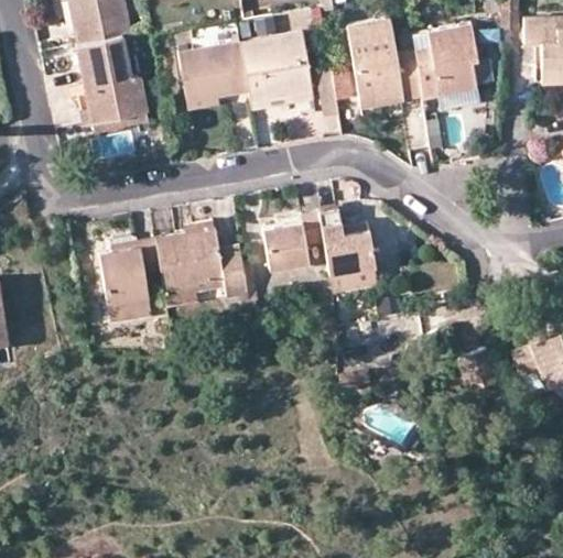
[(77,0),(71,0),(76,24),(82,22),(77,0)]
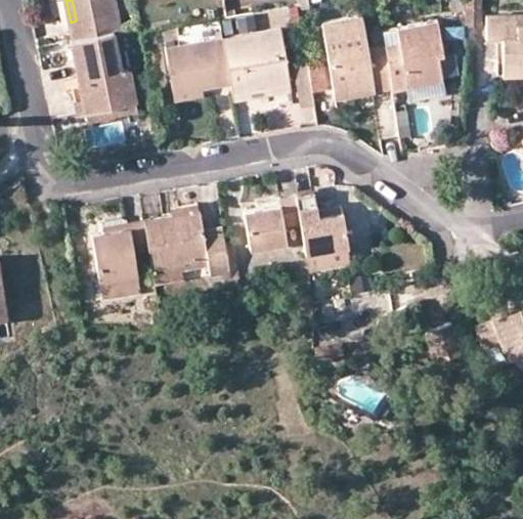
[(72,0),(76,20),(71,23),(74,41),(114,34),(123,33),(117,0),(72,0)]
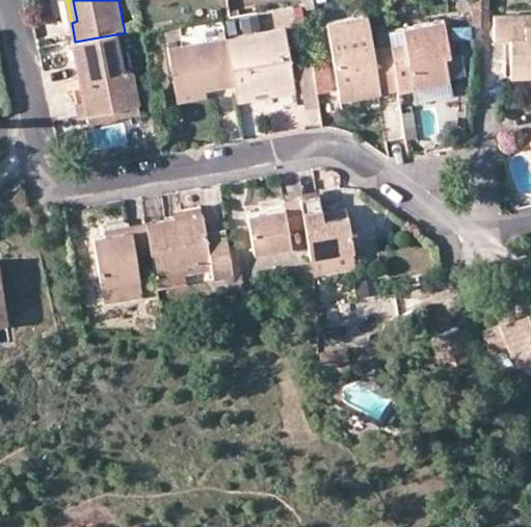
[(510,42),(511,66),(530,64),(530,17),(495,18),(495,42),(510,42)]
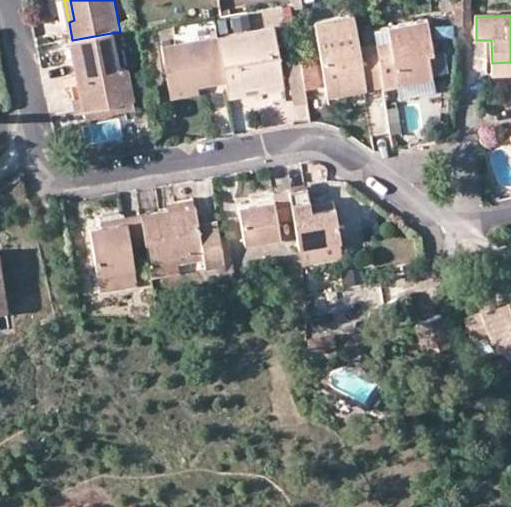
[(354,17),(315,24),(327,92),(365,85),(366,92),(383,89),(376,47),(360,50),(354,17)]
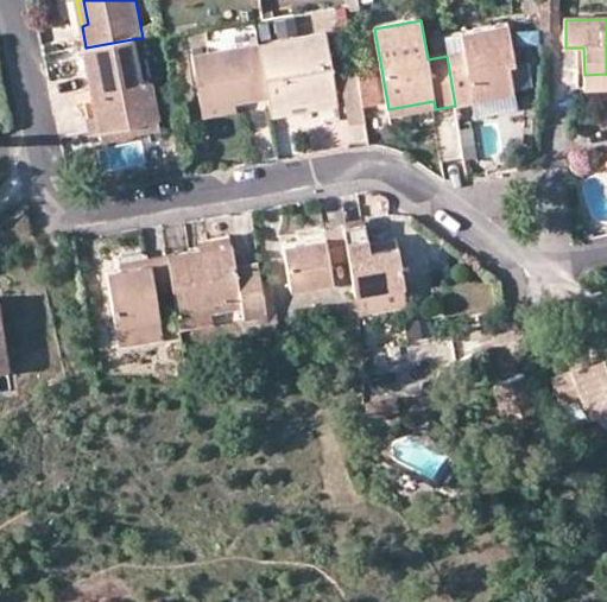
[(259,49),(272,46),(269,26),(257,27),(259,49)]
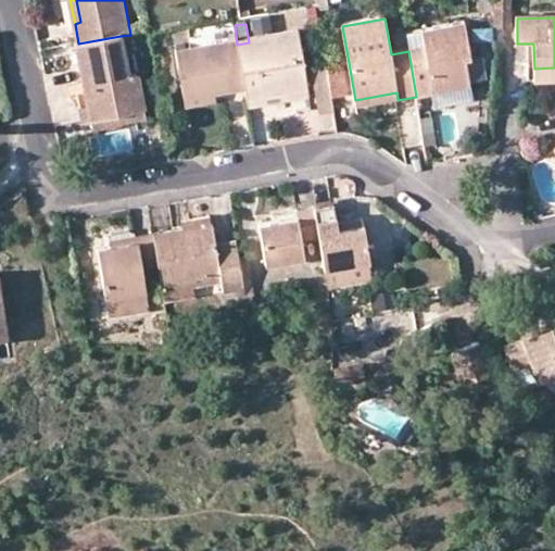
[(470,58),(465,24),(421,30),(406,34),(417,99),(434,96),(433,94),(469,87),(466,59),(470,58)]
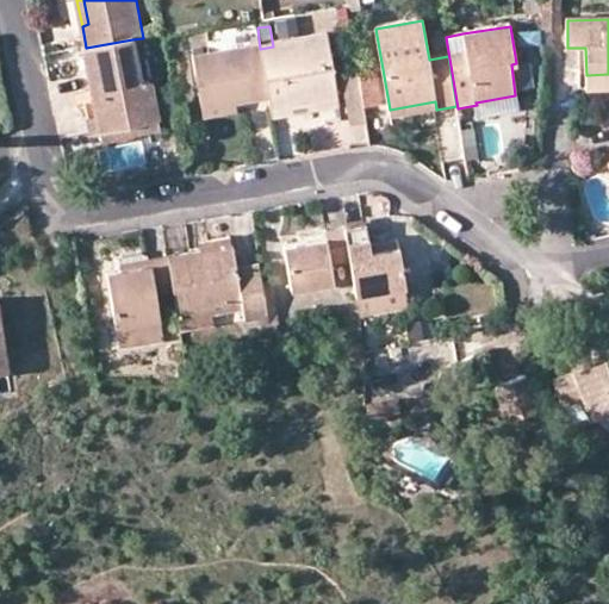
[(273,47),(260,49),(269,99),(272,111),(337,100),(328,36),(273,47)]
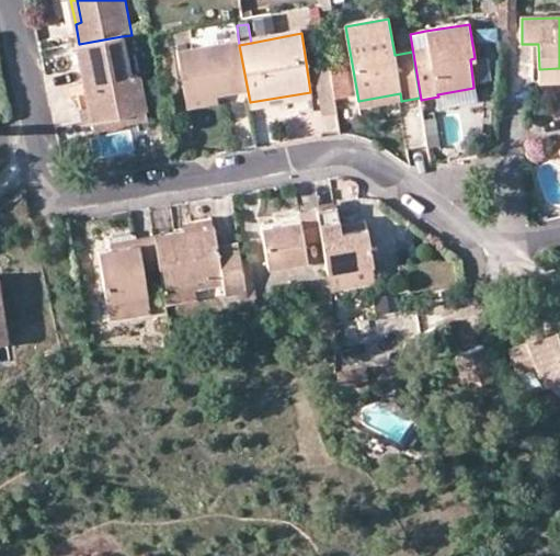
[(79,44),(78,45),(89,103),(92,120),(144,110),(137,77),(129,79),(122,36),(79,44)]
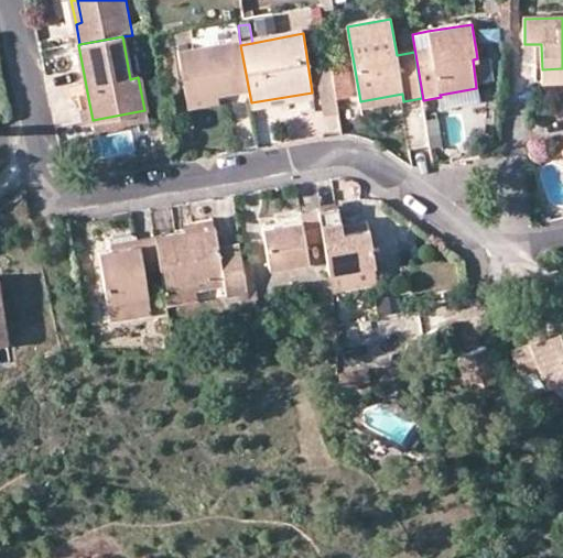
[(240,45),(179,55),(186,102),(217,97),(249,91),(240,45)]
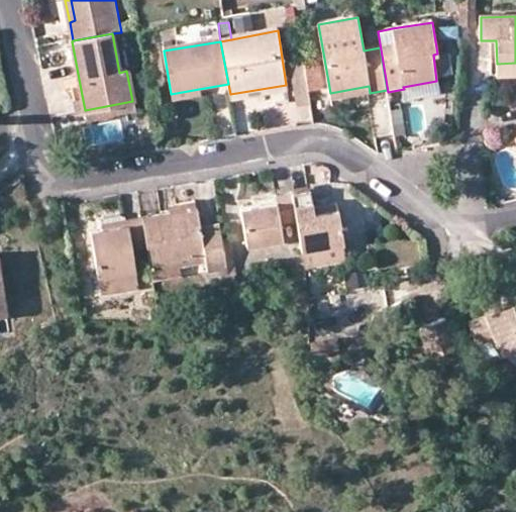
[(515,63),(497,64),(497,75),(515,75),(515,63)]
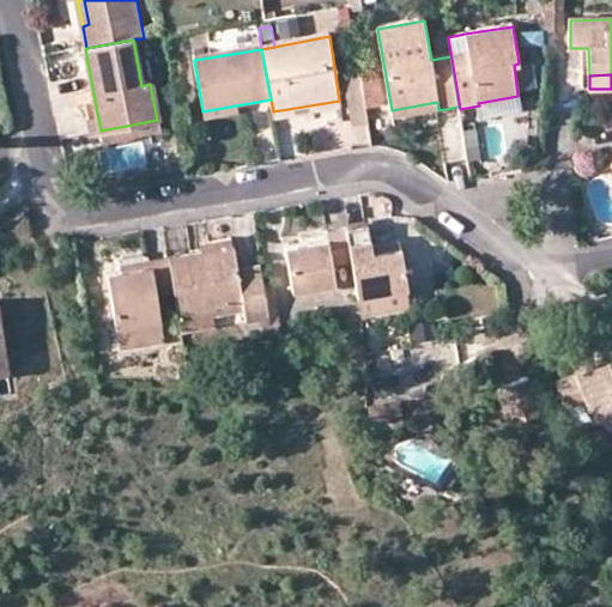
[(381,105),(377,79),(362,82),(367,109),(381,105)]
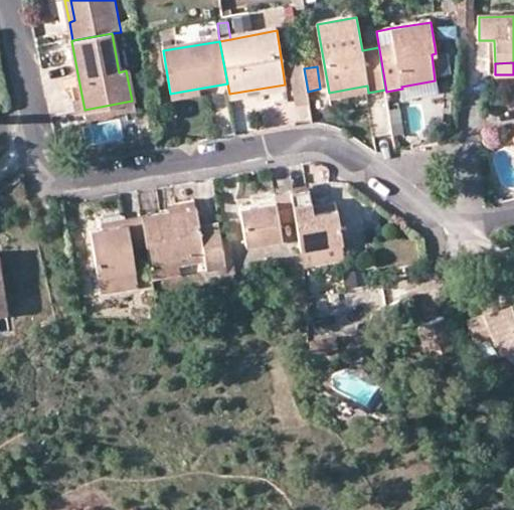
[(304,68),(292,70),(298,111),(311,109),(308,92),(304,68)]
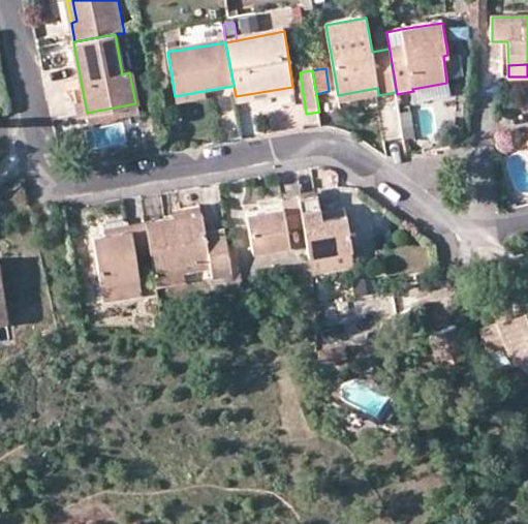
[(446,83),(412,89),(413,91),(415,102),(449,97),(446,83)]
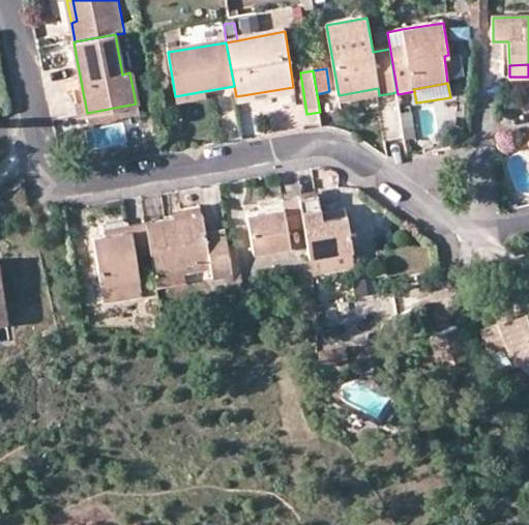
[(236,96),(237,105),(295,95),(293,87),(236,96)]
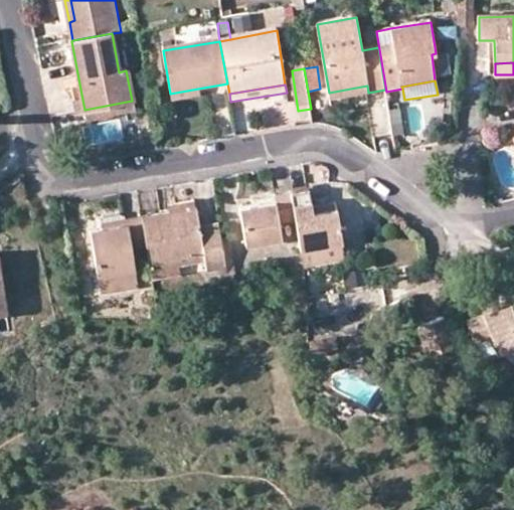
[(368,93),(367,86),(329,93),(329,99),(368,93)]
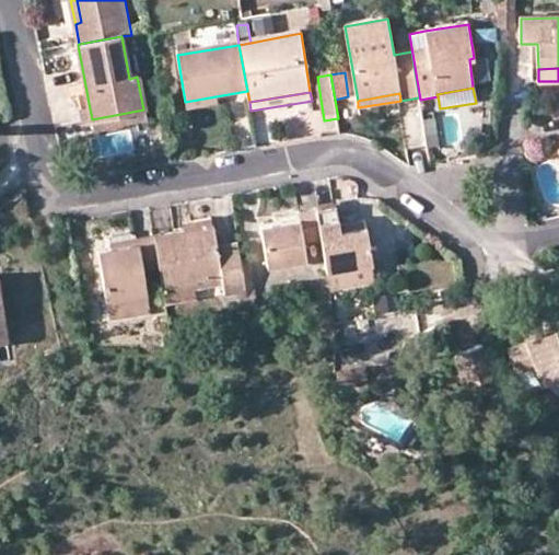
[(185,102),(186,111),(218,105),(216,96),(185,102)]
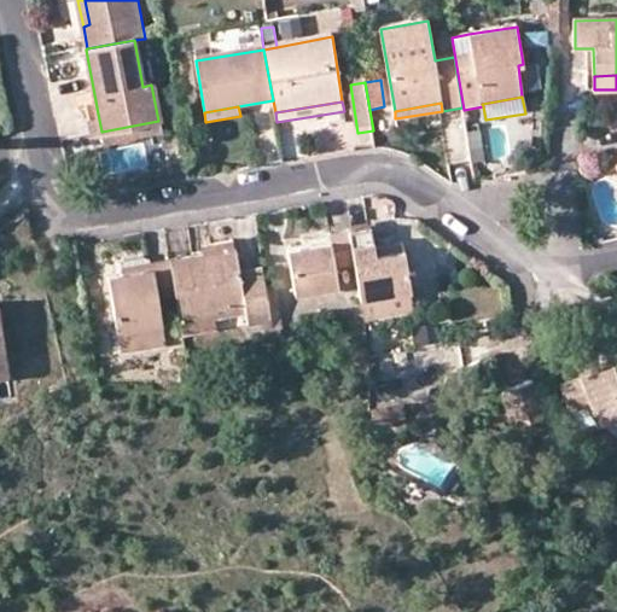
[(98,114),(88,116),(91,134),(102,132),(98,114)]
